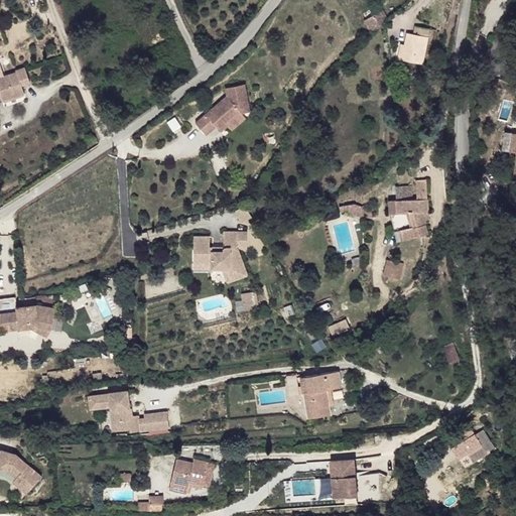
[(381,26),(388,18),(383,10),(371,17),(377,28),(381,26)]
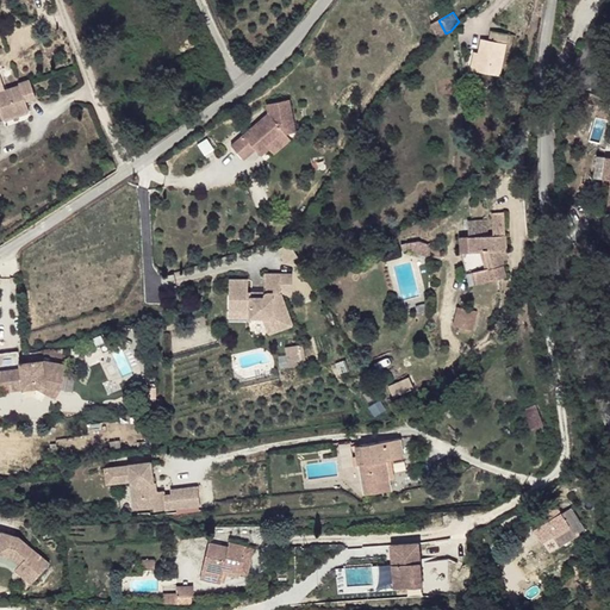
[(499,75),(508,33),(491,30),(490,39),(481,38),(479,51),(474,70),(499,75)]
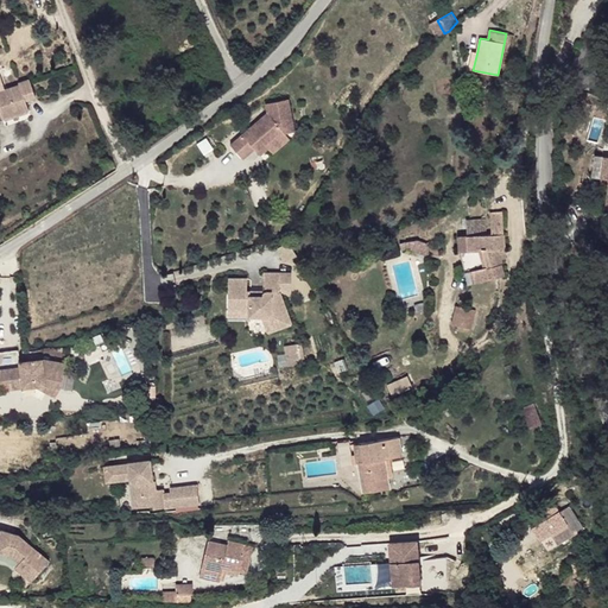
[(29,111),(25,100),(36,96),(30,80),(19,83),(19,84),(0,90),(0,113),(2,120),(29,111)]
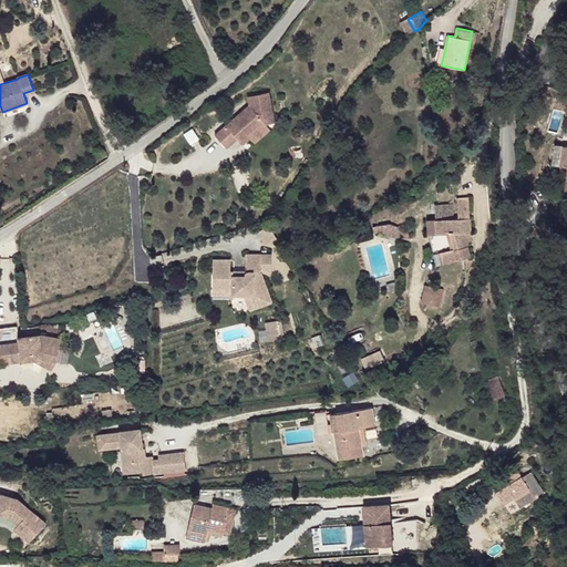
[(275,122),(268,92),(247,96),(249,105),(215,134),(226,148),(237,138),(243,144),(250,138),(248,135),(264,122),(266,124),(275,122)]
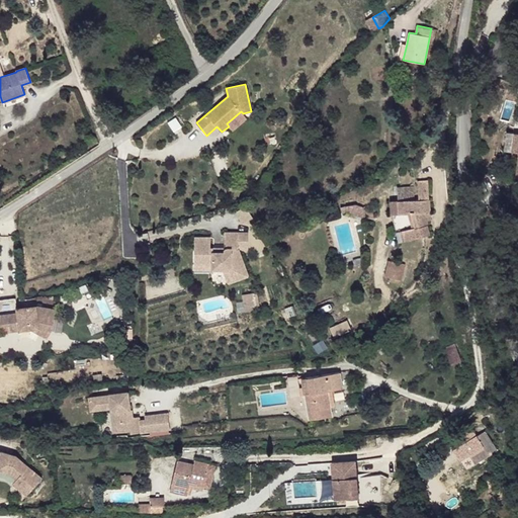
[(517,133),(507,132),(505,150),(517,152),(517,168),(517,178),(517,177),(517,133)]
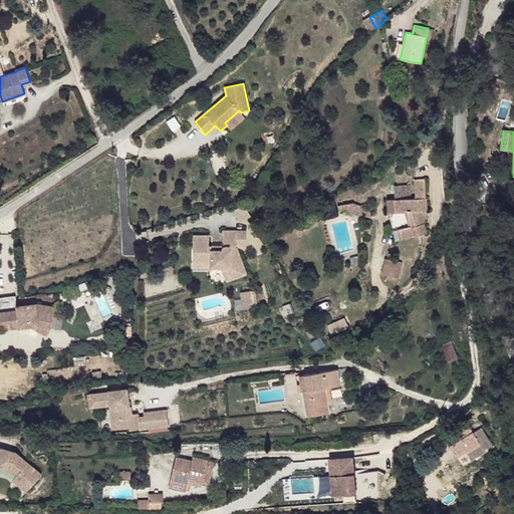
[(427,210),(426,179),(415,180),(416,198),(389,199),(389,212),(393,229),(396,240),(427,233),(423,219),(421,210),(427,210)]
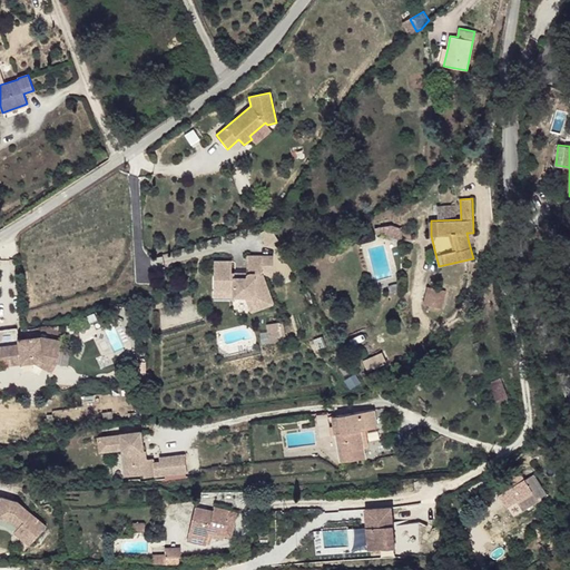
[(402,239),(402,228),(391,225),(381,227),(382,234),(402,239)]
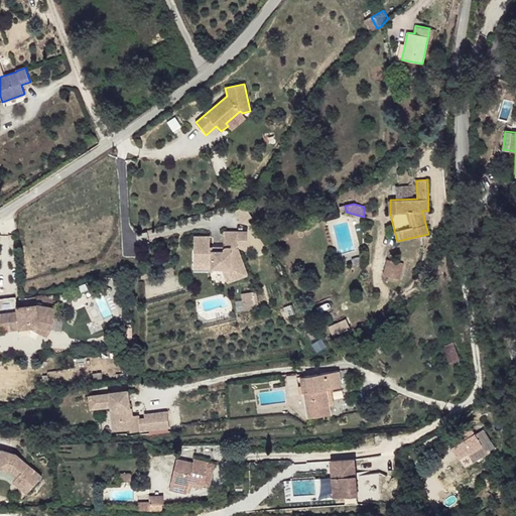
[(248,274),(238,248),(238,232),(224,232),(223,246),(223,250),(212,251),(212,246),(210,246),(210,236),(194,236),(194,263),(211,264),(211,268),(223,268),(228,269),(232,280),(248,274)]
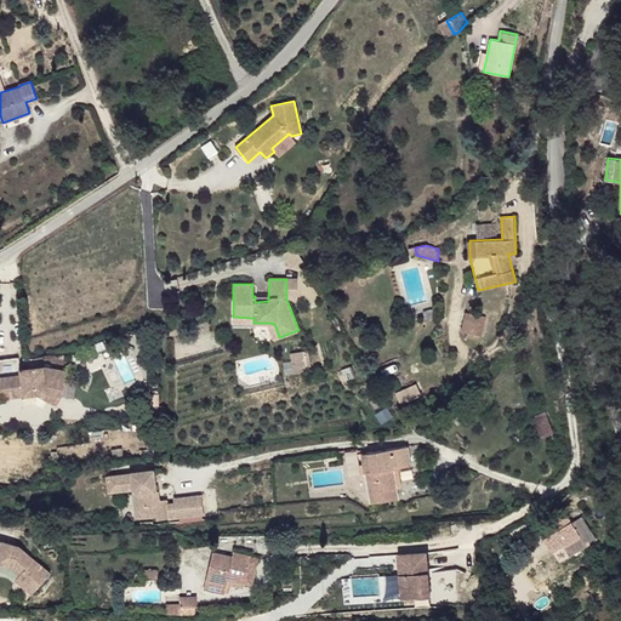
[(297,298),(297,279),(286,279),(286,298),(297,298)]
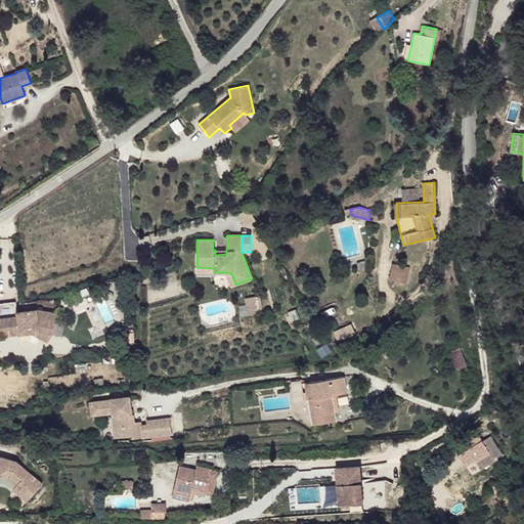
[(406,284),(409,267),(393,263),(389,279),(406,284)]
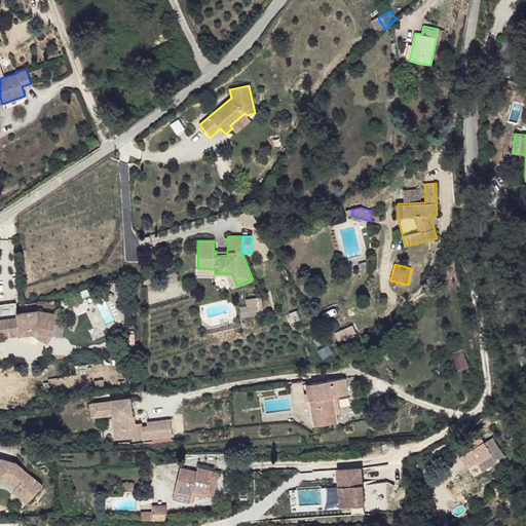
[(236,286),(232,274),(227,273),(232,288),(236,286)]
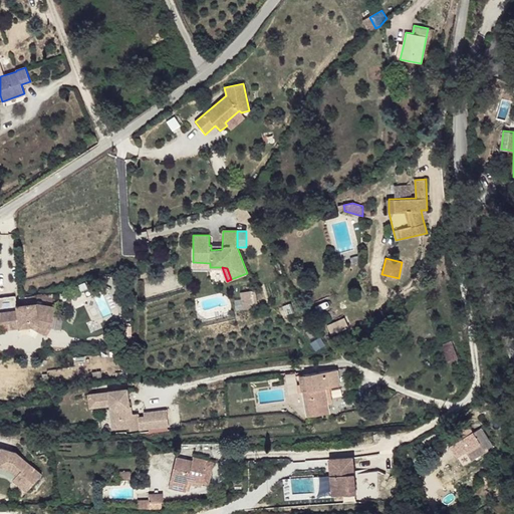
[(258,307),(255,290),(241,292),(245,309),(258,307)]
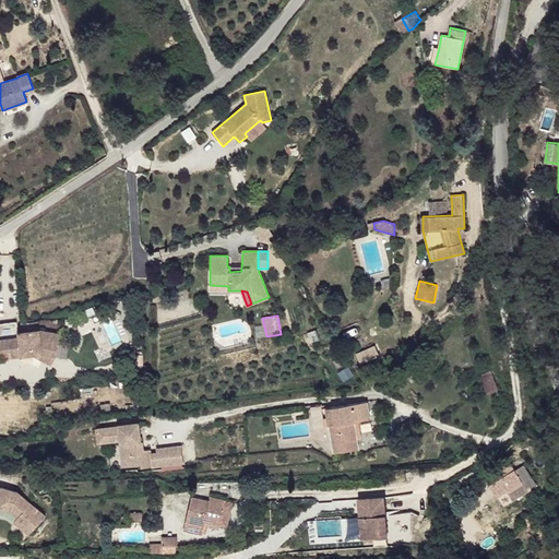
[(56,357),(60,334),(39,330),(18,333),(16,322),(0,323),(0,353),(10,352),(10,358),(31,355),(42,354),(56,357)]
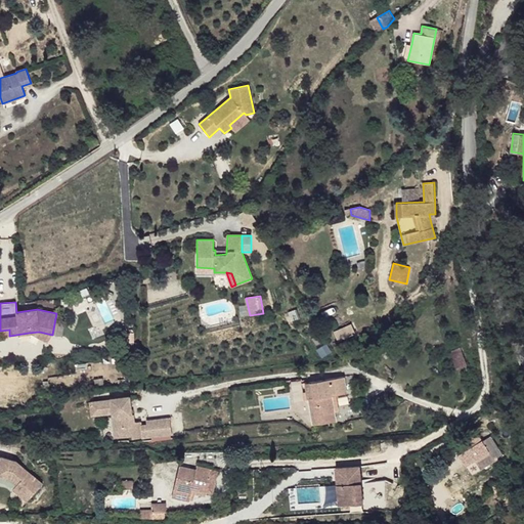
[(338,341),(356,334),(351,323),(334,331),(338,341)]
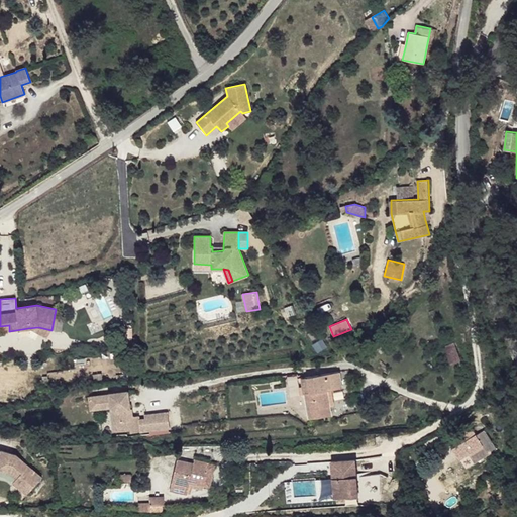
[(46,338),(52,330),(38,327),(28,328),(46,338)]
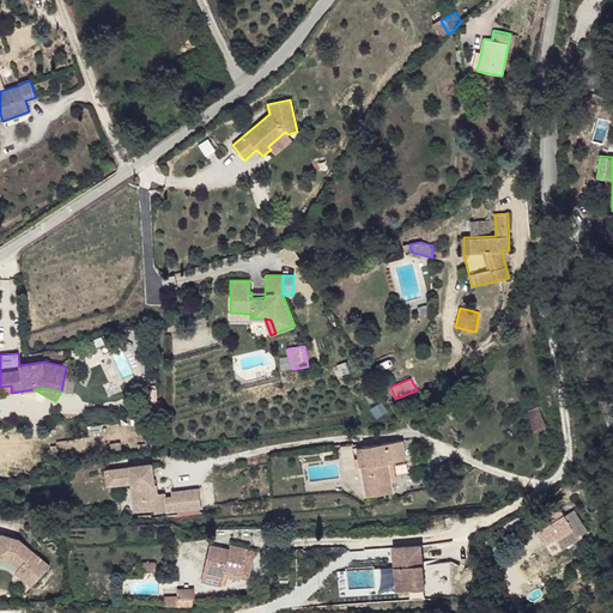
[(157,414),(156,401),(143,402),(144,416),(157,414)]
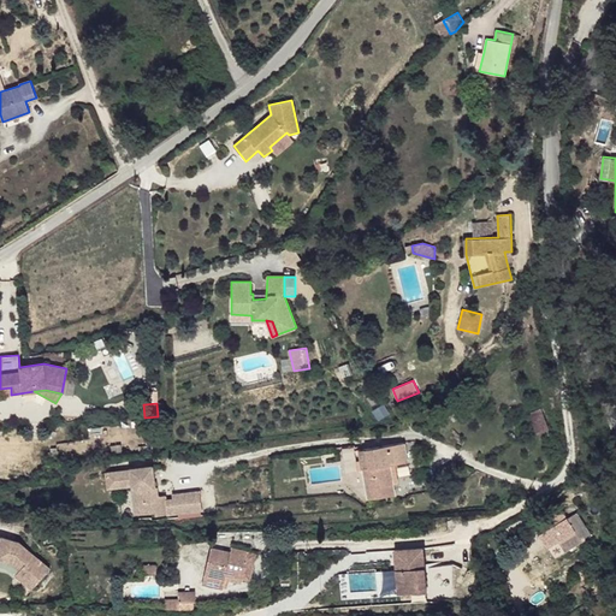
[(549,430),(542,409),(529,413),(537,434),(549,430)]
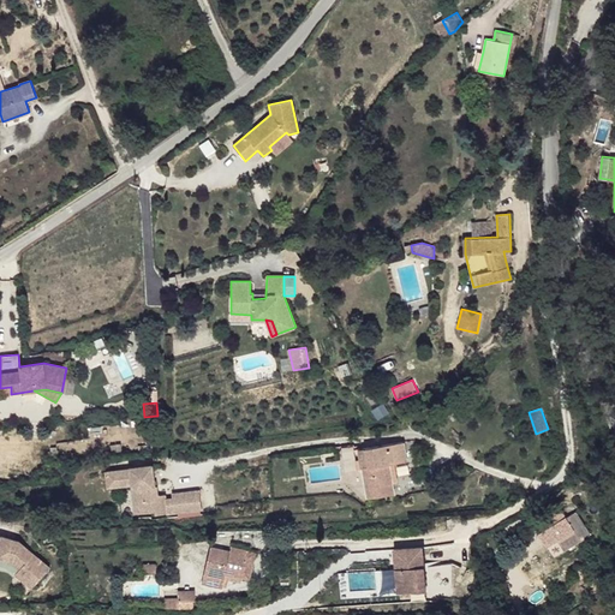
[(392,479),(389,464),(407,461),(404,442),(365,448),(368,466),(362,467),(368,499),(394,494),(392,479)]
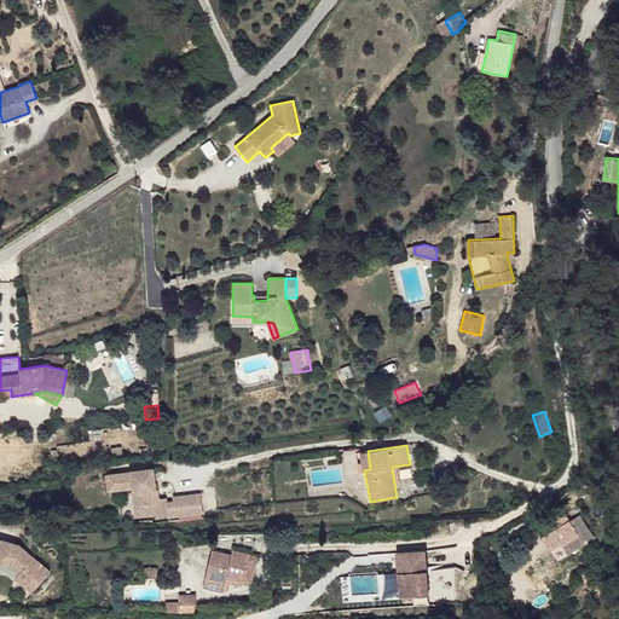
[(370,469),(368,451),(360,452),(363,462),(359,462),(360,472),(364,470),(370,469)]
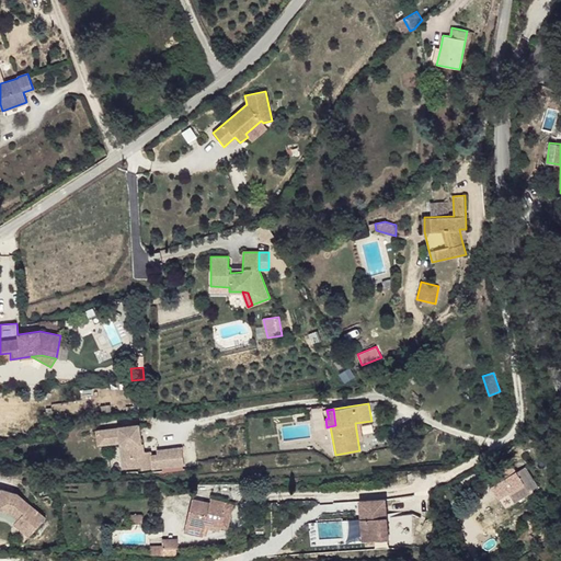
[(184,466),(182,447),(142,453),(138,423),(94,428),(96,446),(118,444),(123,474),(184,466)]
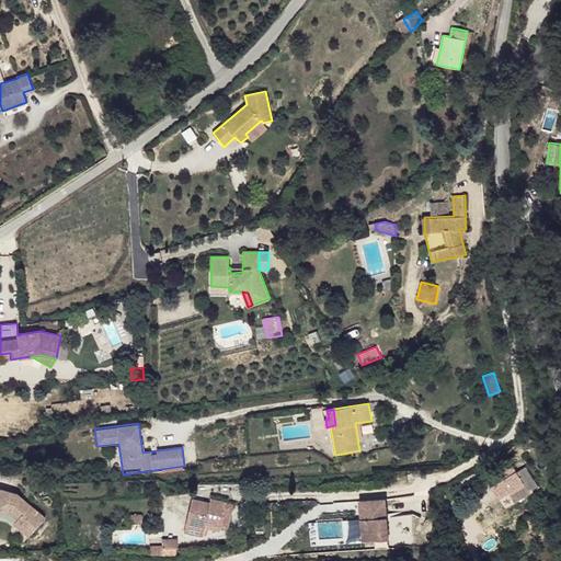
[(418,437),(412,423),(398,430),(403,444),(418,437)]
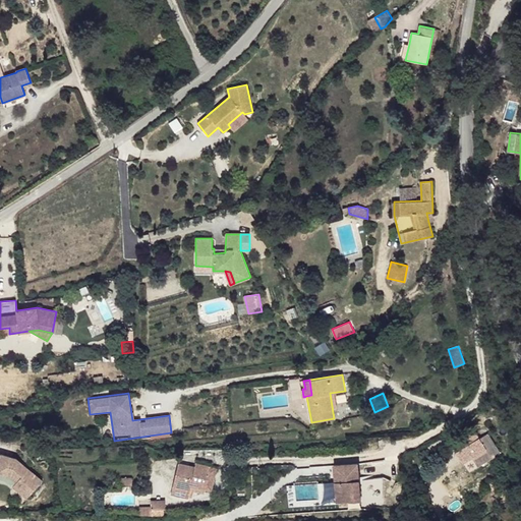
[(500,454),(487,433),(480,439),(480,438),(472,443),(478,454),(479,454),(486,450),(491,459),(500,454)]
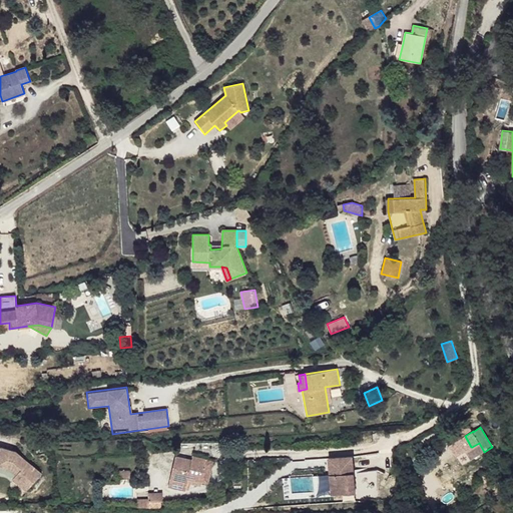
[(484,452),(479,443),(472,447),(477,456),(484,452)]
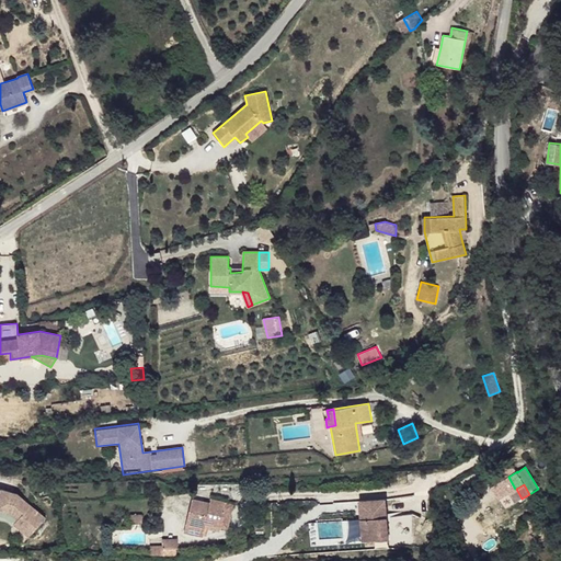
[(45,517),(18,494),(0,488),(0,510),(11,514),(18,519),(13,524),(29,537),(45,517)]
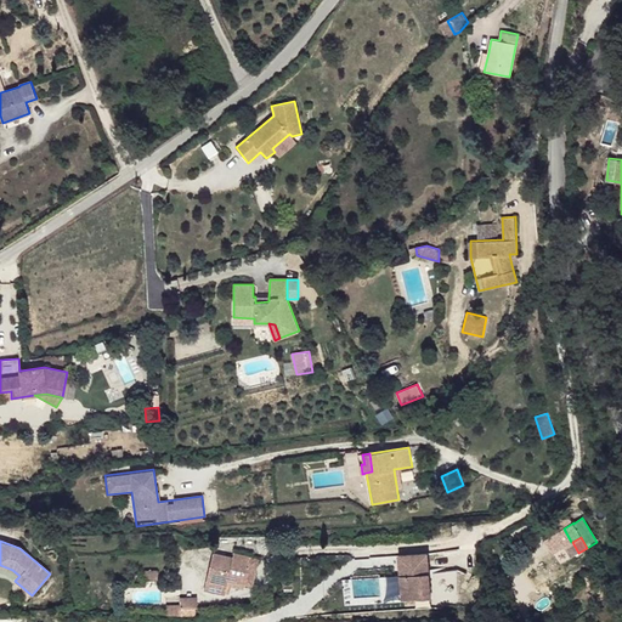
[(572,542),(571,542),(564,546),(571,558),(578,553),(572,542)]
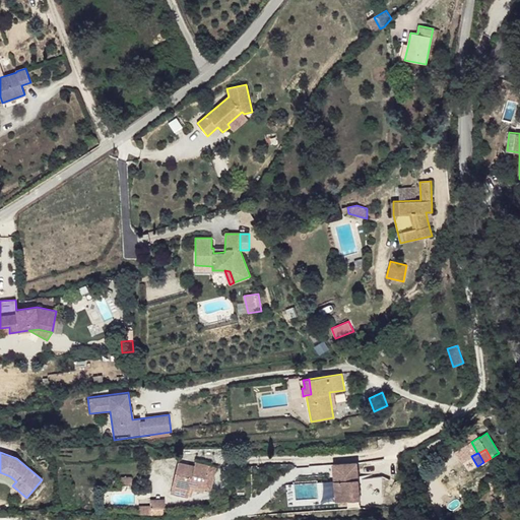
[(210,491),(213,477),(208,475),(210,465),(195,461),(194,465),(178,462),(171,493),(188,498),(188,497),(191,485),(204,489),(210,491)]
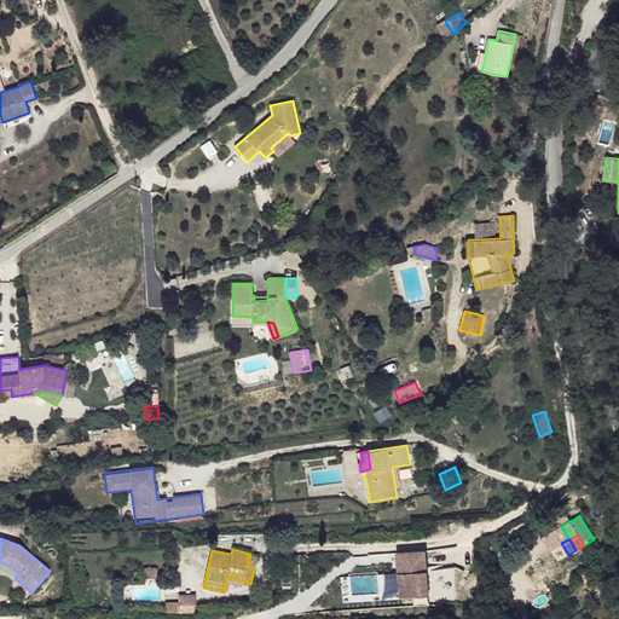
[(429,596),(426,550),(398,553),(400,597),(429,596)]
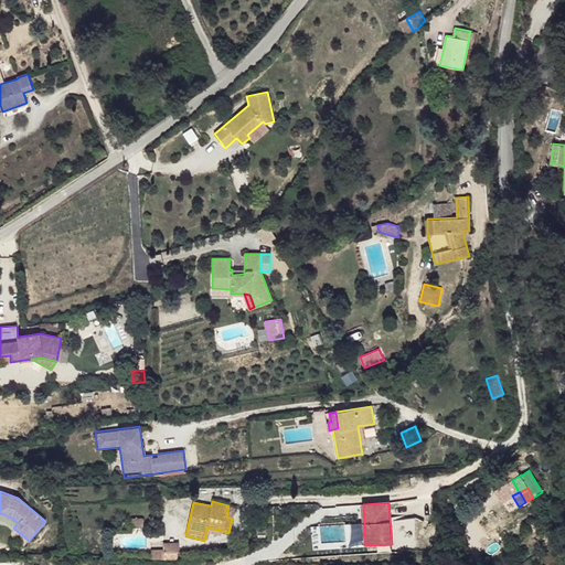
[(232,519),(235,507),(228,505),(226,516),(232,519)]
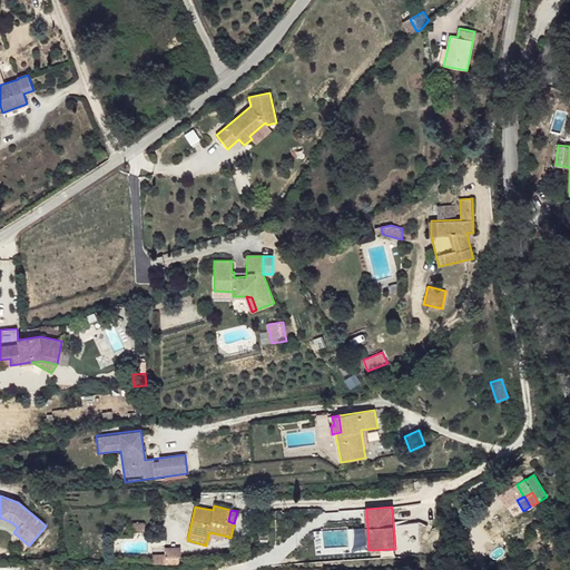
[(224,540),(224,536),(209,532),(206,544),(209,544),(212,538),(224,540)]
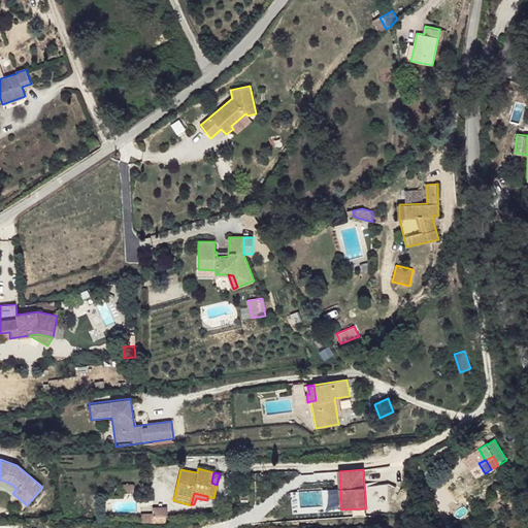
[(167,516),(167,507),(153,508),(153,515),(153,517),(166,516),(167,516)]
